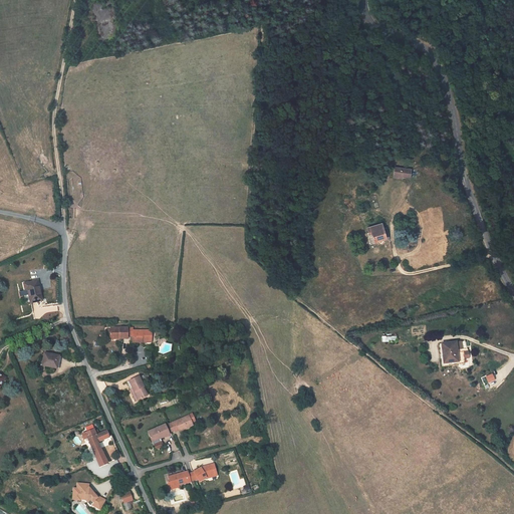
[(411,173),(409,173),(410,169),(395,168),(394,175),(410,178),(411,173)]
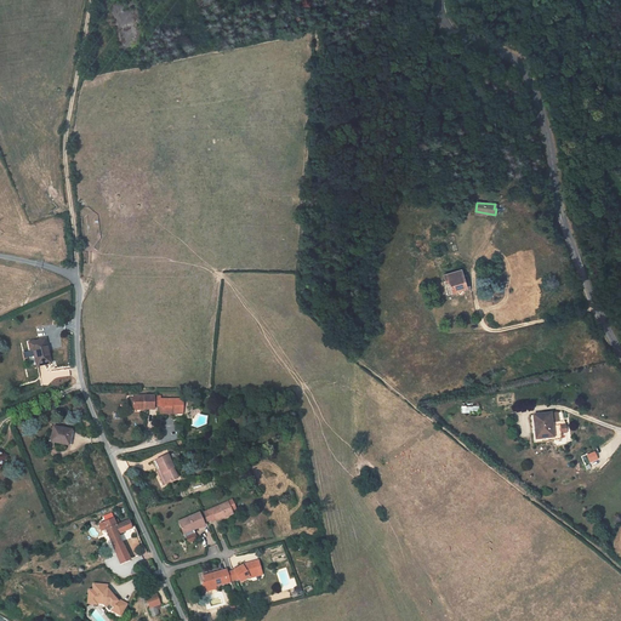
[(460,290),(466,288),(461,271),(444,275),(445,281),(444,281),(446,291),(451,289),(451,291),(460,290)]
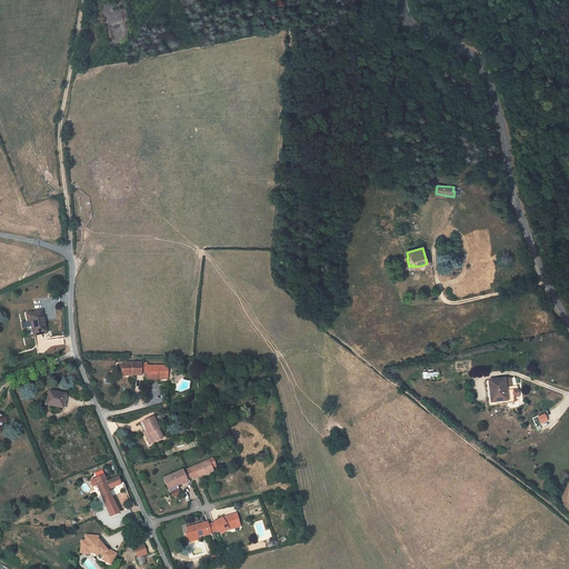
[(41,310),(27,315),(28,321),(31,320),(35,336),(47,332),(41,310)]
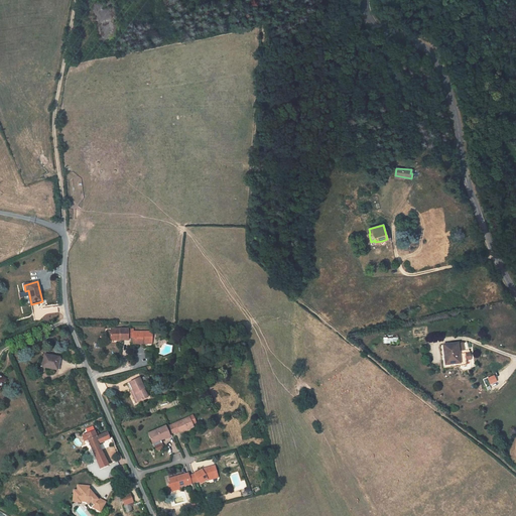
[(120,340),(128,340),(128,337),(128,329),(111,329),(111,331),(106,331),(106,338),(110,338),(120,338),(120,340)]
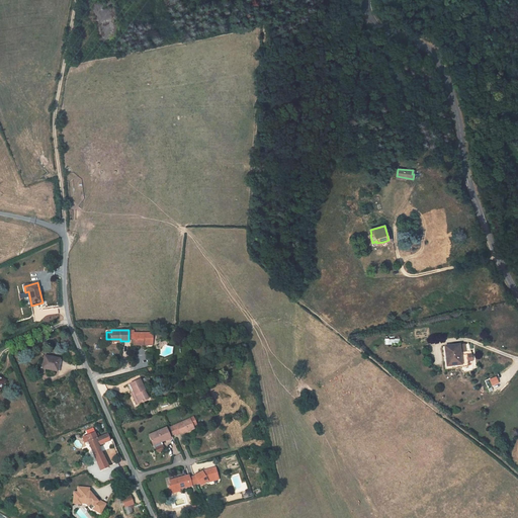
[(153,343),(153,333),(134,333),(134,338),(134,345),(144,345),(144,343),(153,343)]
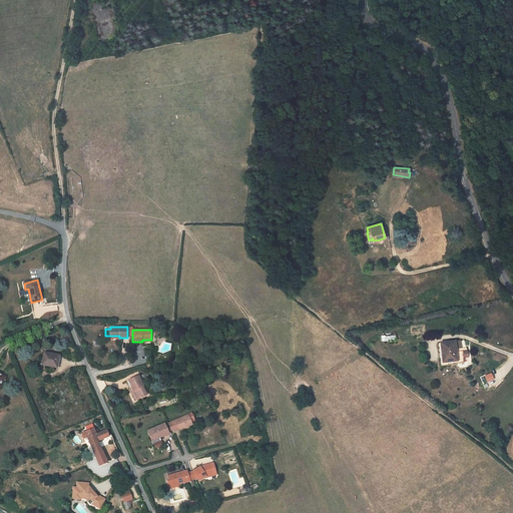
[(460,341),(441,343),(443,363),(441,363),(442,366),(454,364),(464,363),(464,358),(463,352),(456,352),(456,349),(461,349),(460,341)]
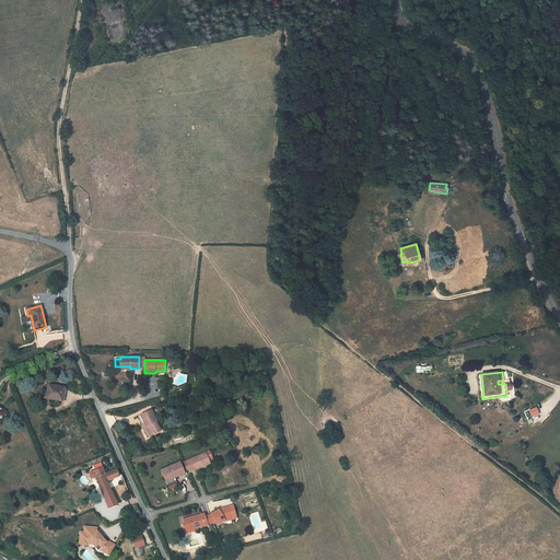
[(65,388),(48,385),(46,398),(61,401),(65,388)]
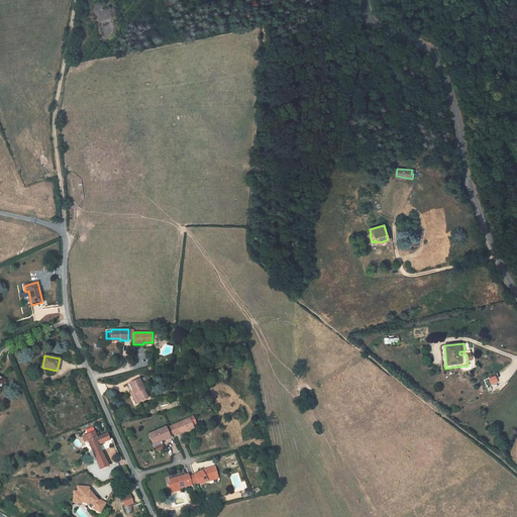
[(495,376),(489,379),(491,385),(498,383),(495,376)]
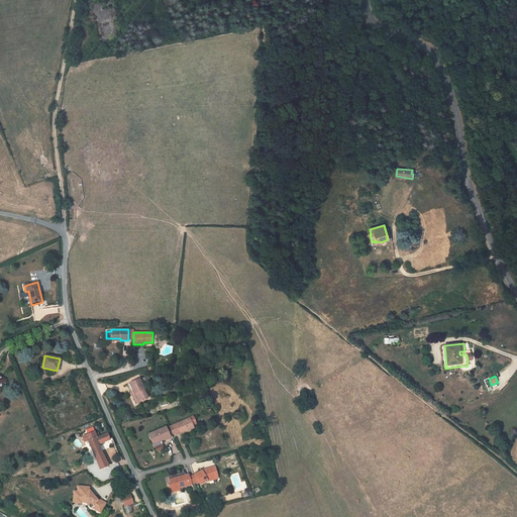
[(144,389),(139,379),(129,383),(138,403),(147,398),(143,389),(144,389)]
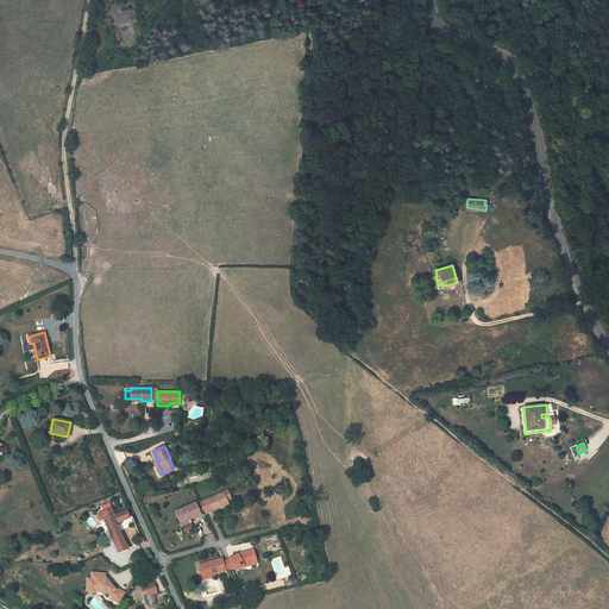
[(161,476),(163,475),(152,451),(150,452),(161,476)]
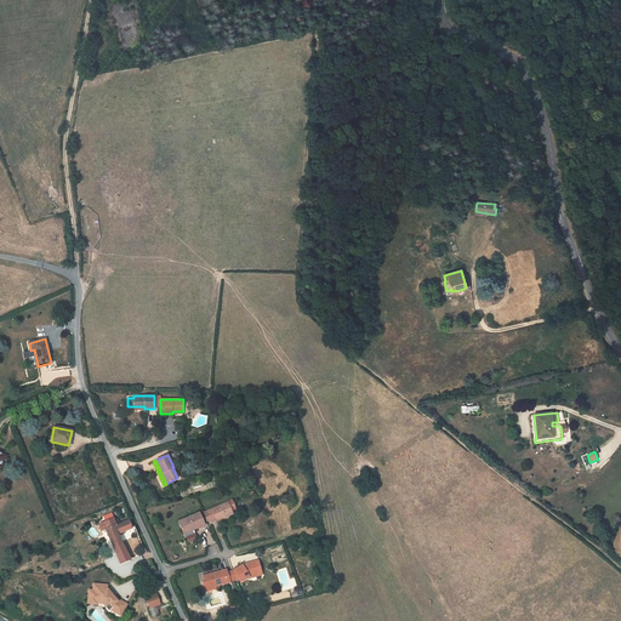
[(228,502),(206,511),(211,519),(211,522),(216,519),(217,520),(227,517),(226,516),(233,513),(228,502)]
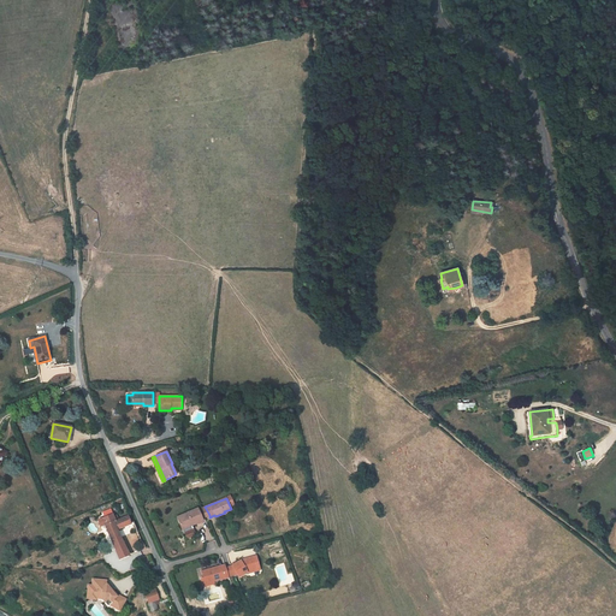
[(205,507),(199,510),(202,519),(209,515),(205,507)]
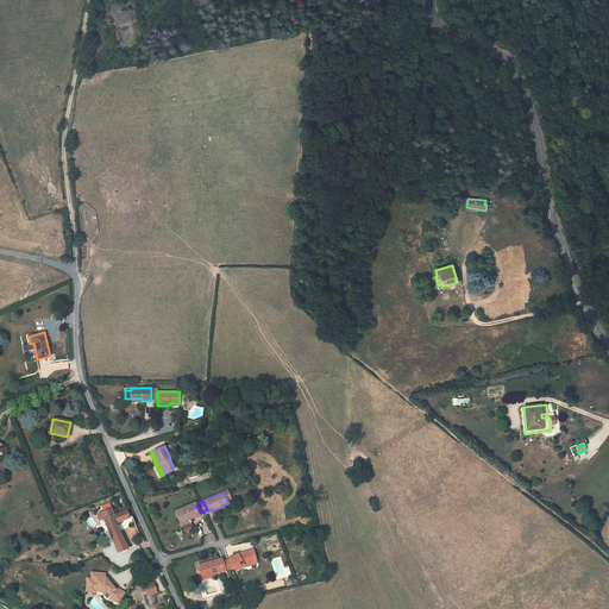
[(196,504),(195,503),(175,512),(181,526),(192,522),(190,519),(201,515),(200,513),(196,504)]
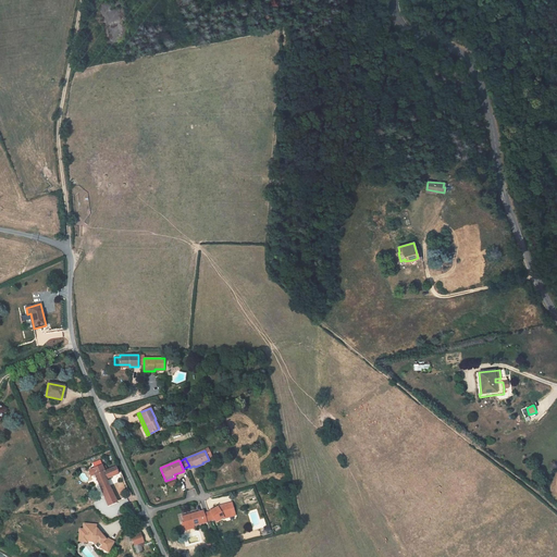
[(106,479),(119,473),(115,467),(107,470),(104,466),(102,467),(101,466),(93,469),(94,472),(108,506),(116,502),(110,489),(106,479)]
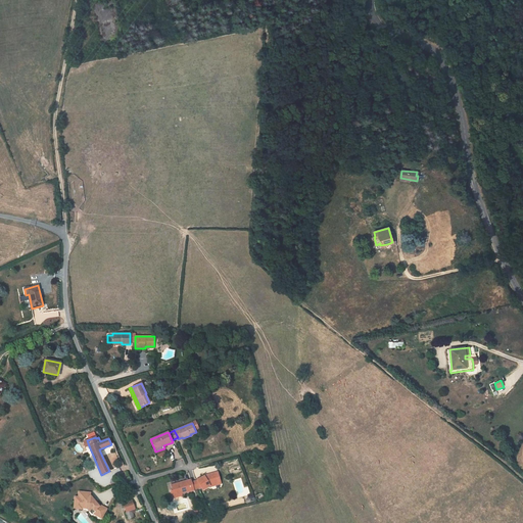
[(208,476),(205,477),(204,476),(197,480),(201,487),(202,490),(209,485),(219,482),(218,478),(219,478),(218,472),(208,475),(208,476)]
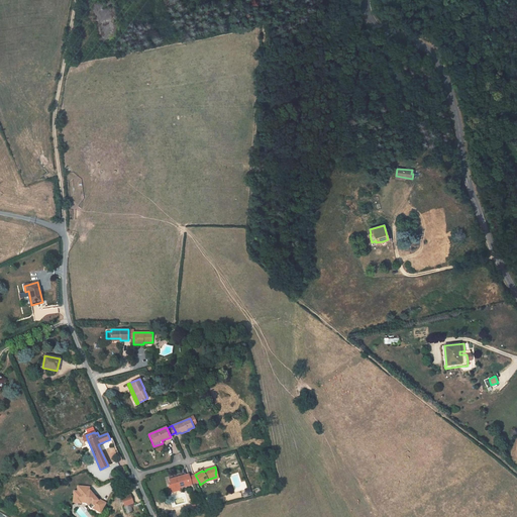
[(189,477),(189,474),(169,480),(171,484),(168,485),(170,491),(179,488),(192,485),(191,484),(189,477)]
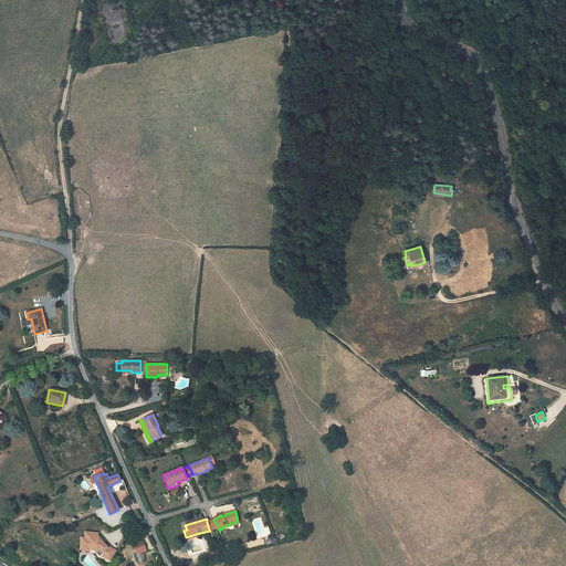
[(207,522),(209,530),(218,527),(213,520),(207,522)]
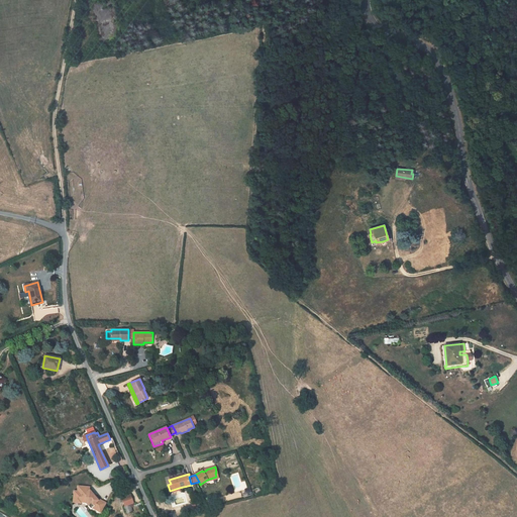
[(90,486),(78,485),(78,490),(74,490),(74,498),(81,499),(81,501),(86,502),(91,508),(92,507),(101,512),(106,503),(99,499),(96,495),(95,496),(90,490),(90,486)]
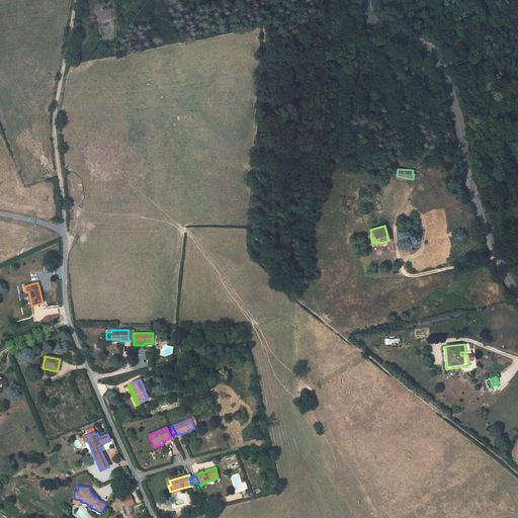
[(132,496),(120,500),(124,508),(131,506),(135,504),(132,496)]
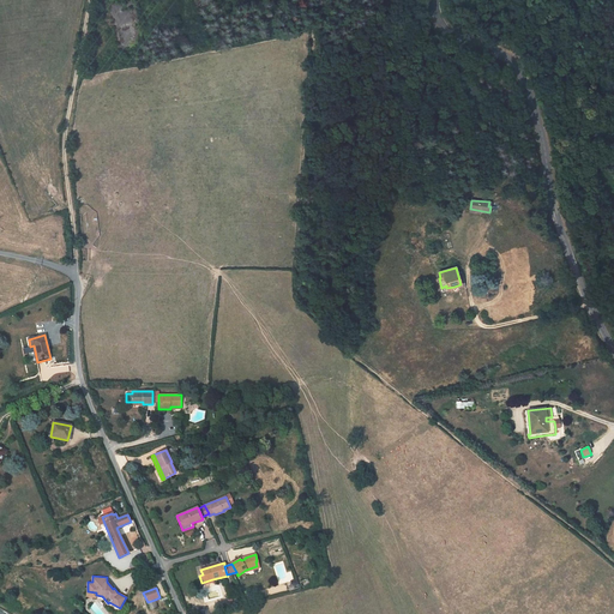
[(155,600),(148,602),(150,609),(157,607),(155,600)]
